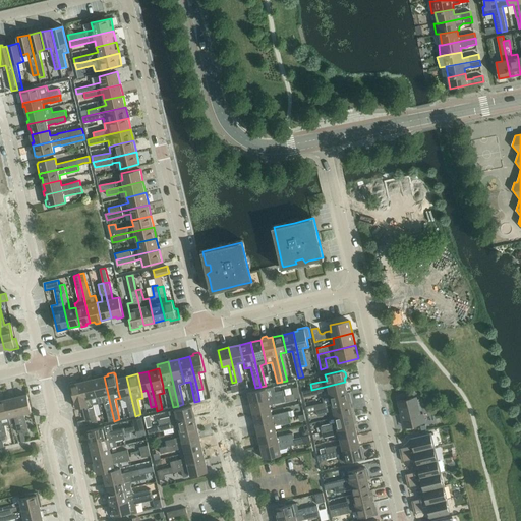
[(94,379),(93,379),(99,404),(105,402),(109,422),(114,421),(104,377),(99,378),(99,377),(98,375),(94,377),(94,378),(94,379)]
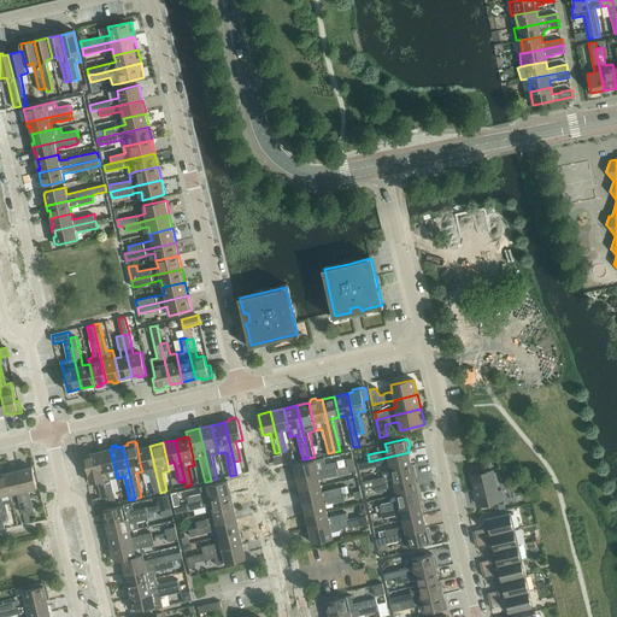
[(137,448),(140,464),(142,471),(142,474),(145,474),(151,477),(154,494),(160,493),(150,446),(137,448)]
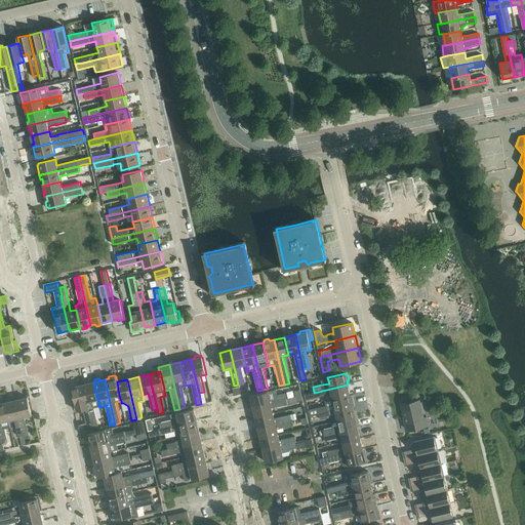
[(93,381),(83,385),(93,430),(98,428),(94,408),(99,407),(93,381)]
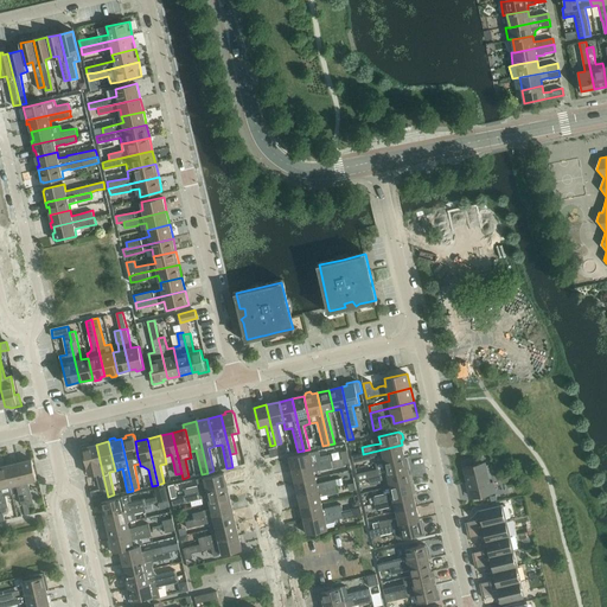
[(80,447),(80,448),(82,455),(83,457),(84,455),(87,468),(89,474),(96,473),(100,490),(91,491),(93,500),(101,498),(108,497),(96,445),(90,446),(90,445),(89,443),(82,446),(81,446),(80,447)]
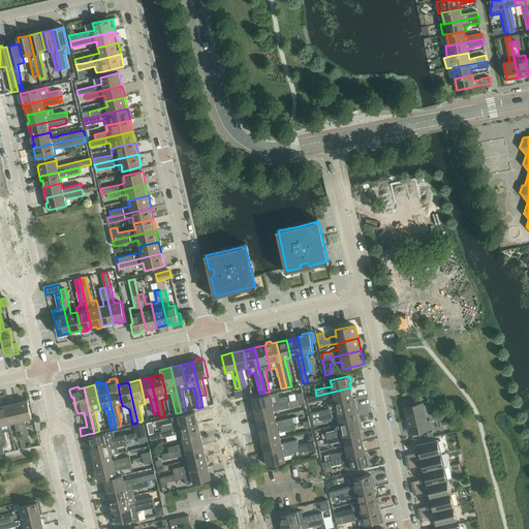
[(316,395),(307,397),(309,403),(327,399),(334,397),(335,402),(352,398),(350,387),(316,396),(316,395)]
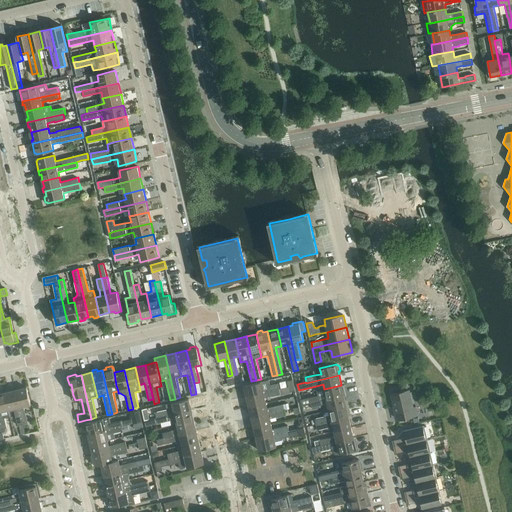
[(261,382),(244,386),(247,397),(279,389),(278,384),(269,386),(263,387),(261,382)]
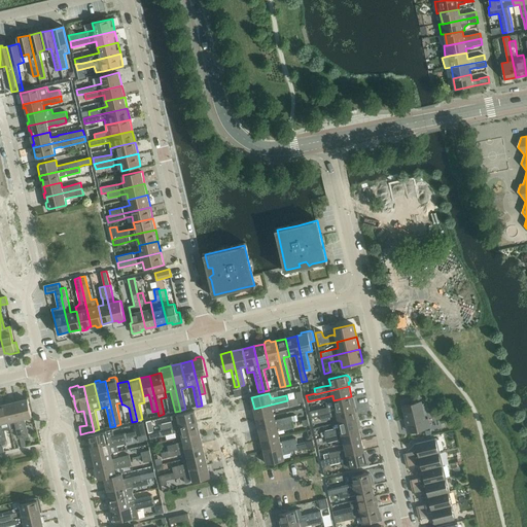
[(320,415),(354,408),(351,396),(334,400),(334,401),(326,402),(327,408),(319,410),(320,415)]
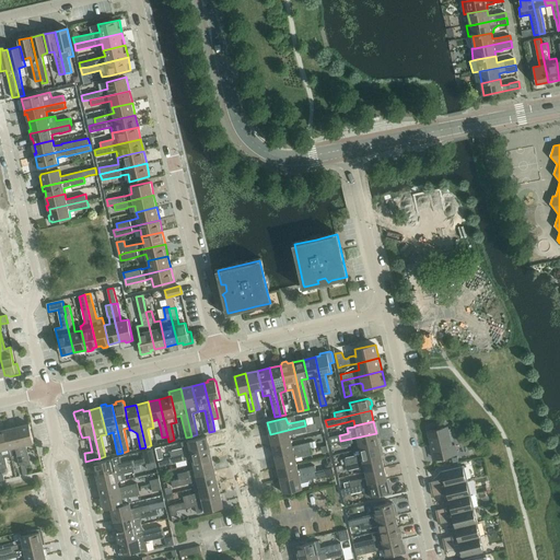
[(30,424),(16,427),(25,464),(25,466),(31,465),(28,452),(27,452),(26,444),(34,443),(30,424)]
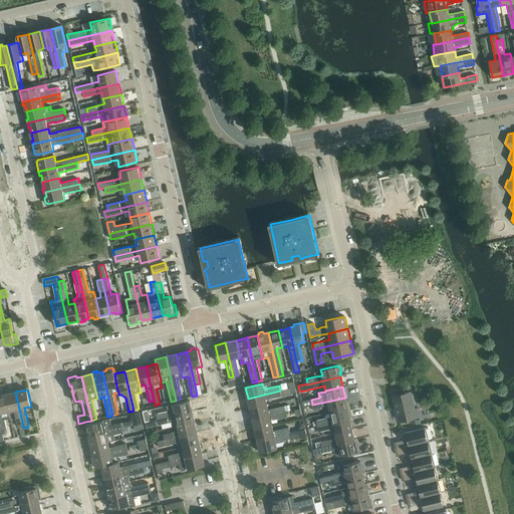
[(280,391),(248,399),(250,409),(267,405),(266,400),(273,398),(282,396),(280,391)]
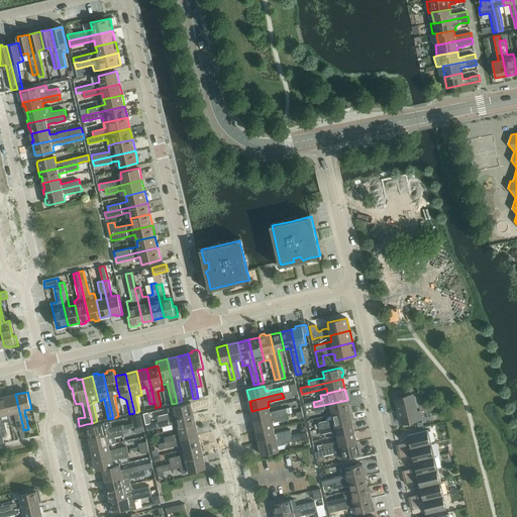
[(15,394),(4,397),(8,414),(14,413),(16,419),(15,419),(18,429),(23,428),(15,394)]
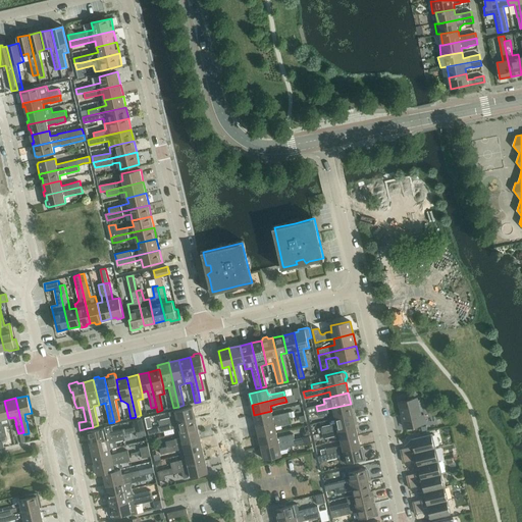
[(417,399),(400,403),(402,414),(400,415),(404,428),(406,428),(427,423),(425,414),(421,415),(417,399)]
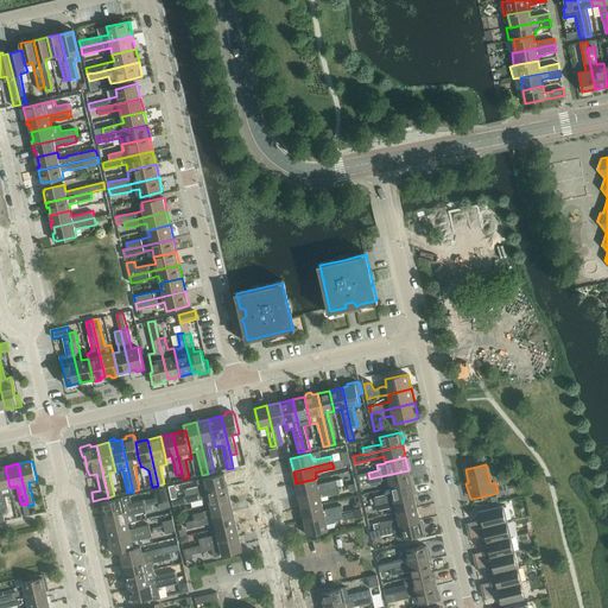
[(5,467),(0,467),(0,500),(2,510),(4,515),(7,514),(10,512),(8,508),(6,496),(12,495),(10,487),(5,467)]
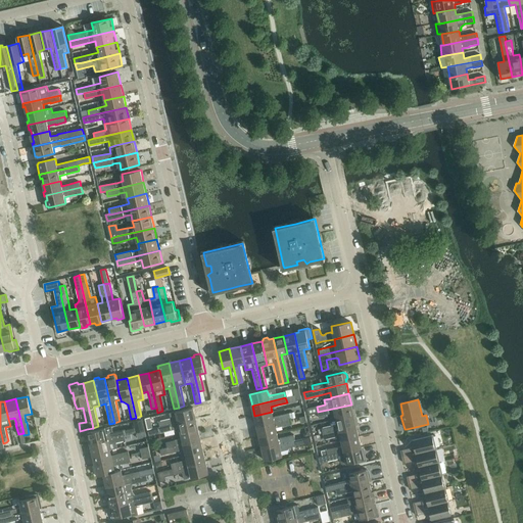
[(351,405),(318,412),(320,418),(328,416),(329,415),(331,421),(353,415),(355,415),(355,414),(354,410),(353,409),(352,410),(351,405)]
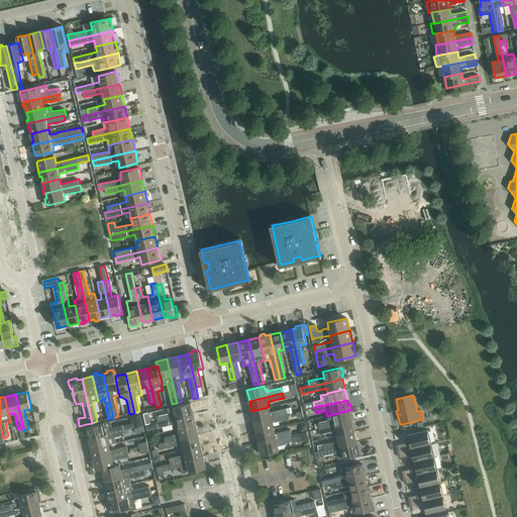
[(169,414),(158,417),(159,422),(194,414),(191,402),(168,408),(169,414)]
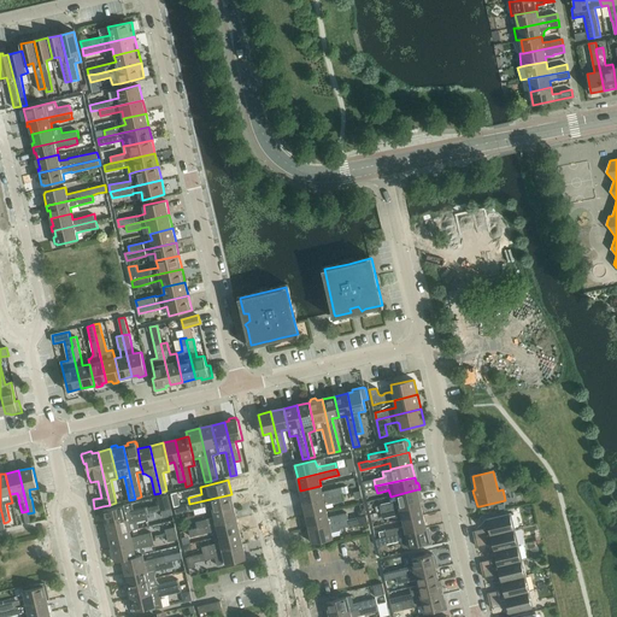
[(321,486),(300,491),(304,504),(342,494),(341,488),(330,491),(322,492),(321,486)]
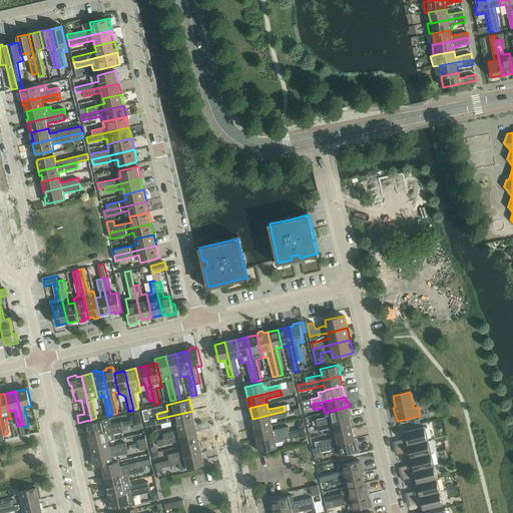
[(325,418),(316,420),(317,426),(350,418),(349,415),(350,415),(351,414),(350,409),(349,408),(348,409),(347,407),(325,413),(326,418),(325,418)]
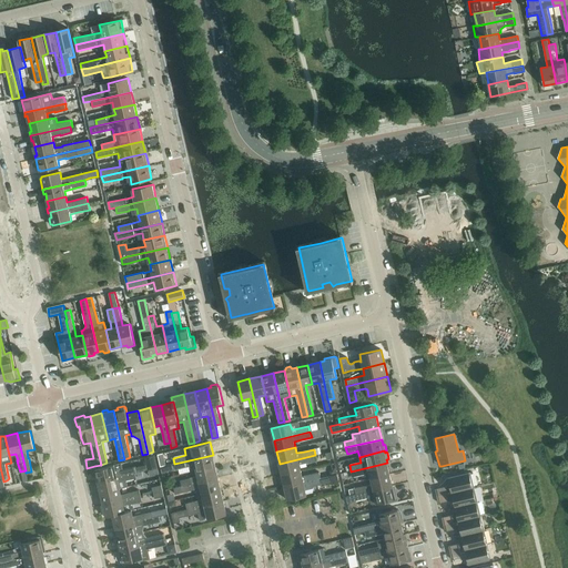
[(154,455),(145,457),(146,464),(149,470),(158,468),(154,455)]
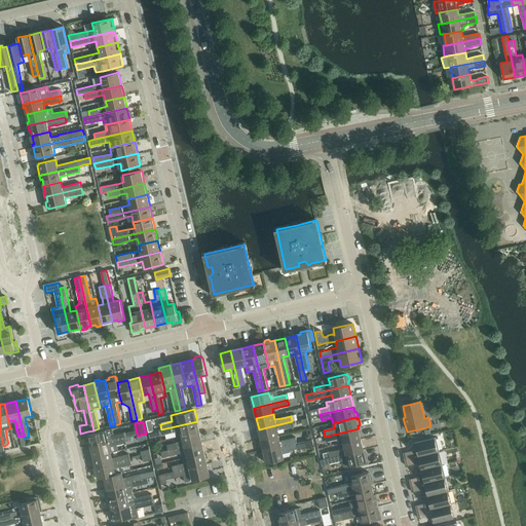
[(154,431),(149,433),(150,438),(162,435),(176,431),(179,435),(179,437),(182,436),(199,431),(197,421),(161,429),(154,431)]
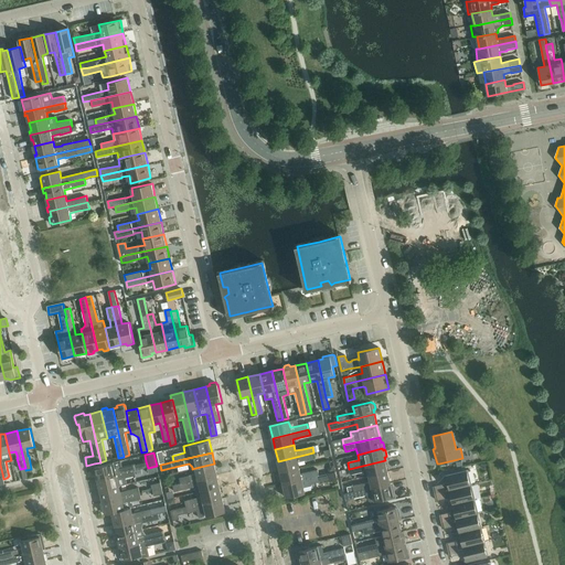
[(313,452),(278,461),(280,472),(299,468),(298,462),(306,460),(316,458),(313,452)]
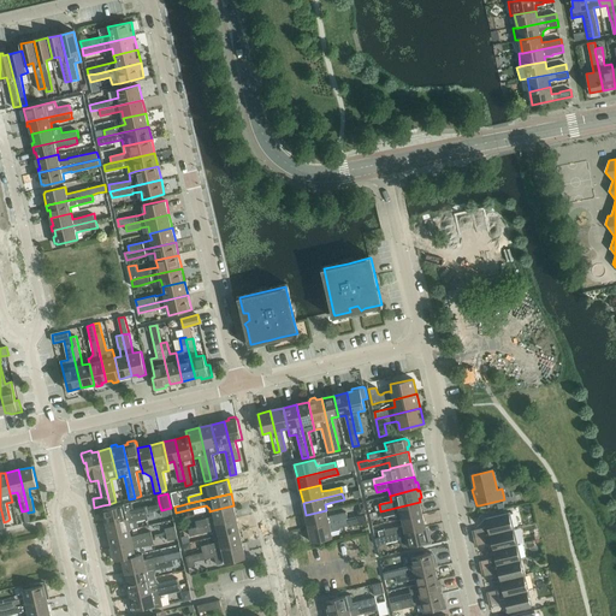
[(132,502),(104,509),(106,522),(147,513),(149,513),(148,505),(134,509),(132,502)]
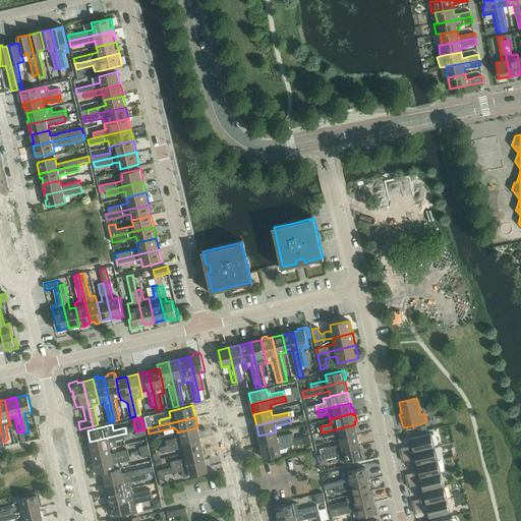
[(355,424),(322,432),(323,438),(331,436),(336,435),(340,437),(340,439),(357,435),(355,424)]
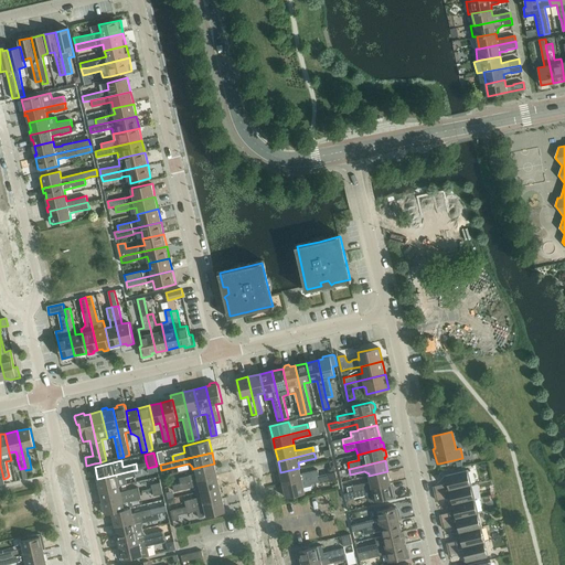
[(196,473),(180,478),(181,483),(190,481),(217,476),(214,464),(195,468),(196,473)]
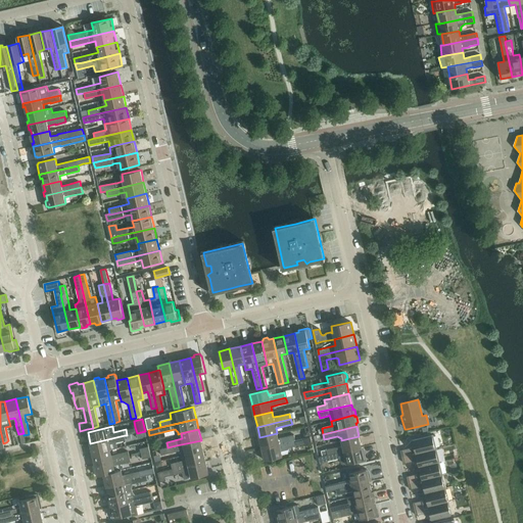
[(277,433),(259,437),(262,448),(295,440),(294,434),(285,437),(279,438),(277,433)]
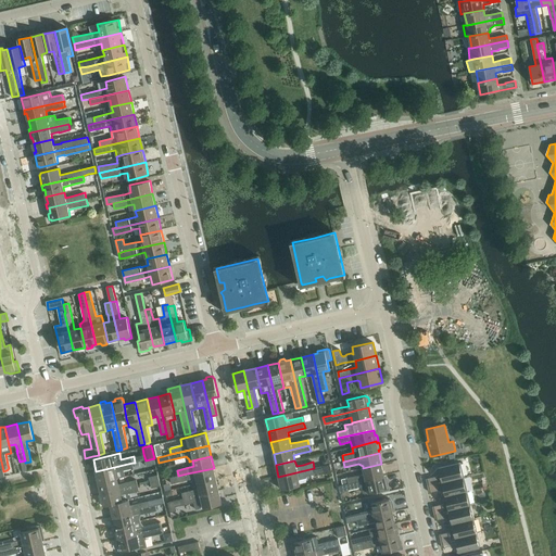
[(133,463),(96,471),(99,482),(117,478),(125,477),(123,470),(134,468),(133,463)]
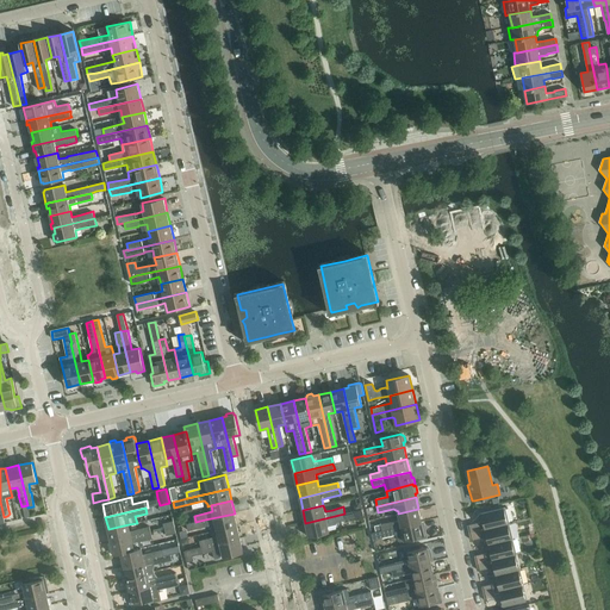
[(480,522),(468,526),(470,533),(509,523),(505,508),(483,514),(484,518),(481,520),(480,522)]
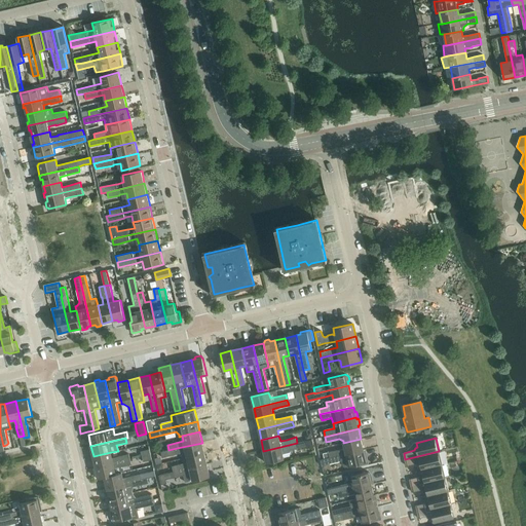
[(297,443),(263,451),(266,463),(284,459),(283,454),(291,452),(291,451),(291,450),(314,445),(312,439),(306,441),(297,443)]
